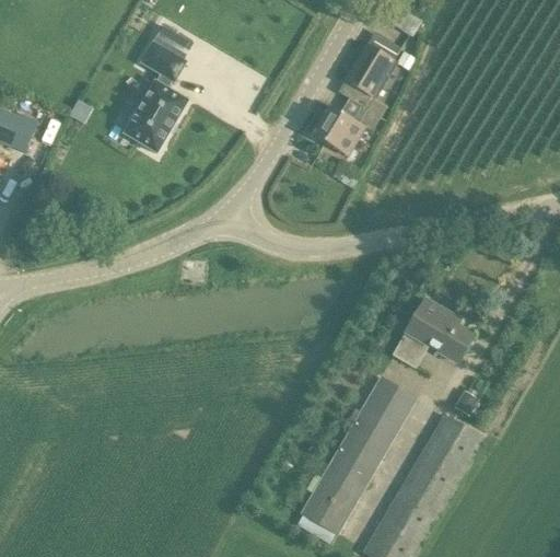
[(420,2),(417,9),(422,12),(427,7),(420,2)]
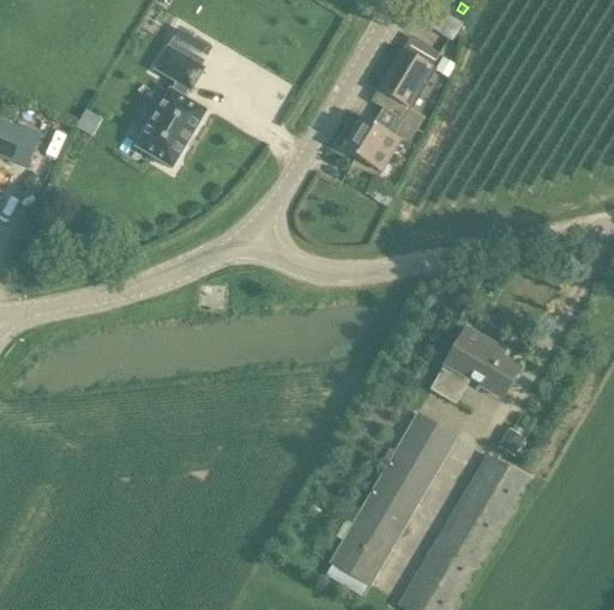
[(344,143),(345,145),(344,148),(378,168),(397,136),(393,133),(403,118),(399,116),(408,103),(408,104),(440,50),(431,46),(423,60),(402,48),(372,100),(383,107),(374,121),(365,115),(354,133),(350,133),(344,143)]
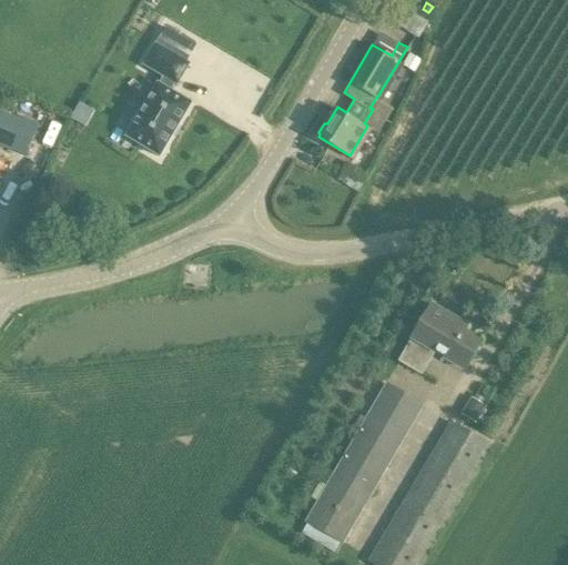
[(165,96),(134,150),(168,169),(199,114),(175,102),(181,94),(184,97),(196,74),(162,57),(151,78),(172,89),(168,98),(165,96)]
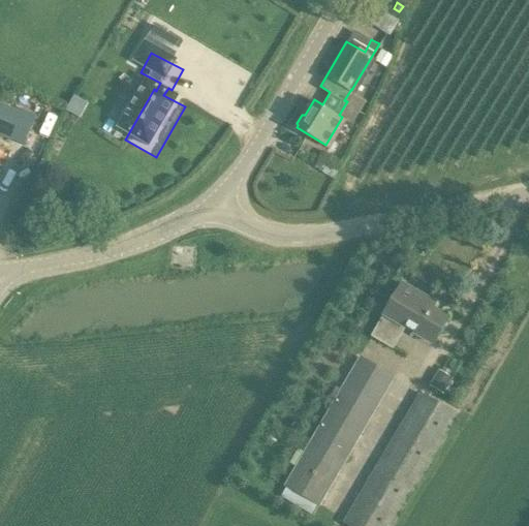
[(24,112),(0,101),(0,133),(12,138),(24,112)]
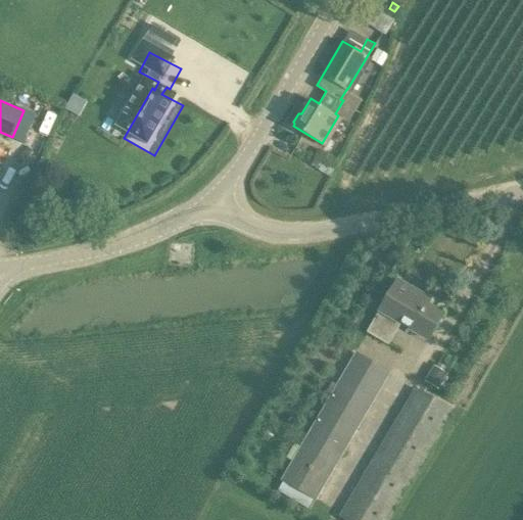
[(441,313),(418,298),(421,293),(397,279),(368,330),(387,341),(399,321),(427,337),(441,313)]
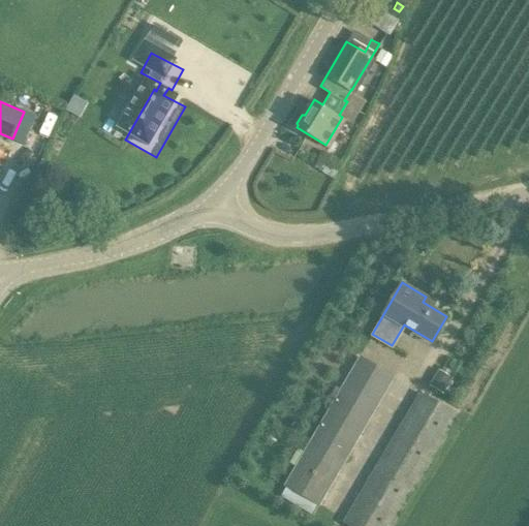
[(283,484),(286,485),(281,494),(312,513),(393,375),(359,356),(283,484)]
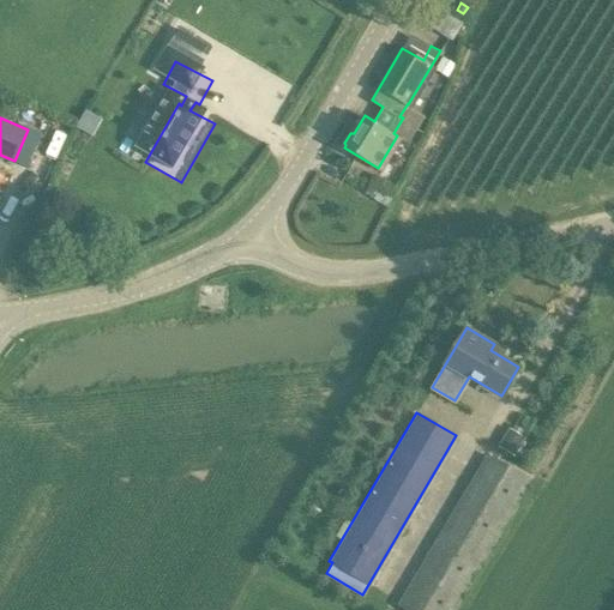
[(513,452),(523,436),(510,429),(500,445),(513,452)]
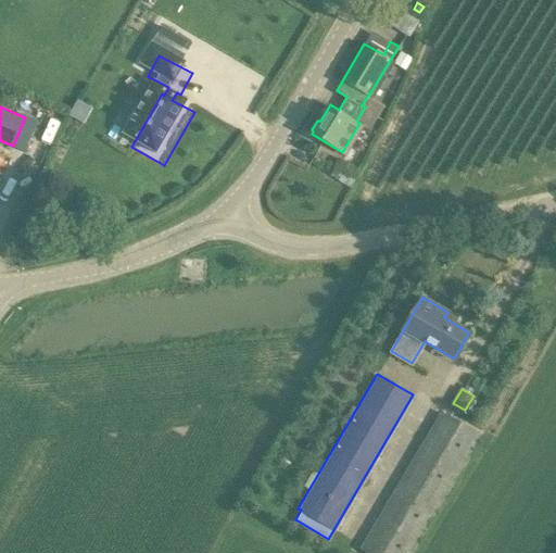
[(408,552),(480,435),(441,411),(359,547),(370,552),(408,552)]
